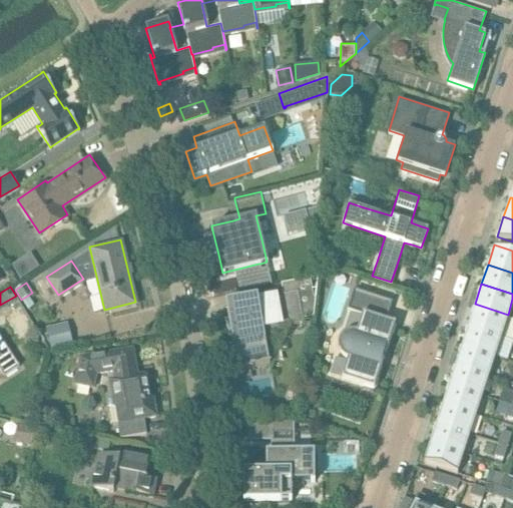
[(346,357),(349,358),(342,376),(374,387),(395,322),(386,319),(392,300),(354,287),(347,308),(363,313),(357,331),(355,330),(352,330),(350,330),(348,331),(346,332),(344,333),(342,335),(341,337),(340,339),(339,341),(339,343),(339,346),(339,348),(340,350),(341,352),(343,354),(344,355),(346,357)]
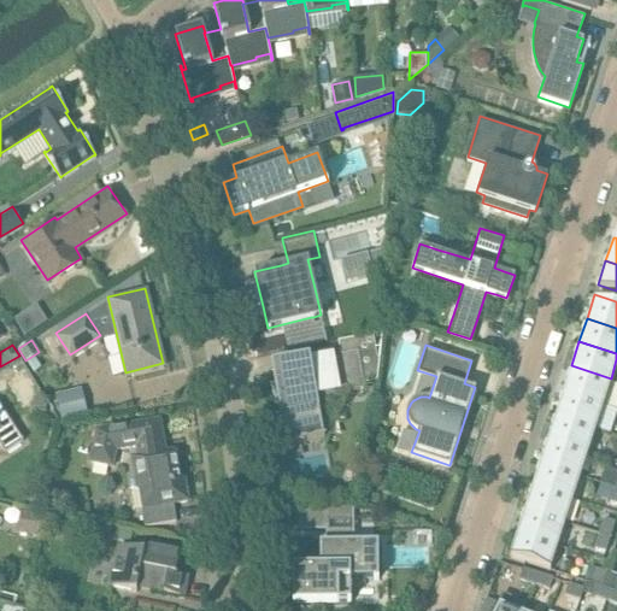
[(335,394),(346,389),(365,386),(358,348),(271,364),(275,380),(270,381),(270,380),(269,381),(278,399),(286,445),(324,438),(321,417),(323,409),(328,399),(335,394)]
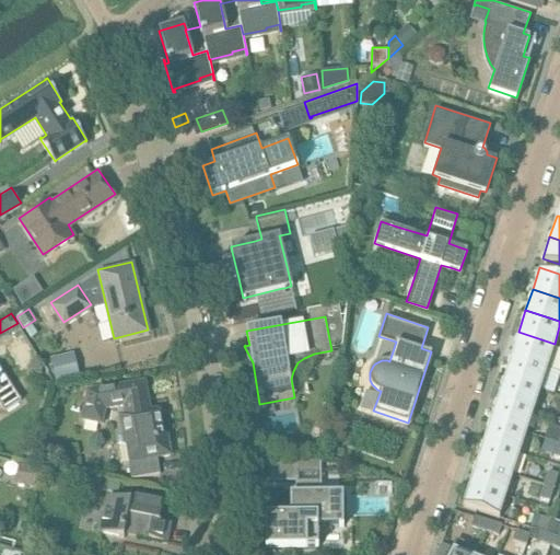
[(548,365),(555,344),(518,332),(512,353),(548,365)]
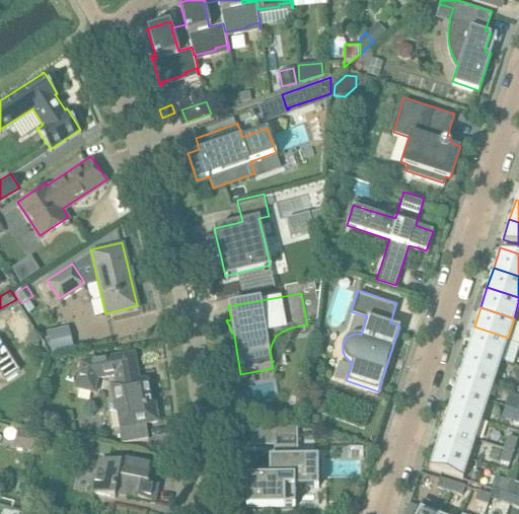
[(47,325),(50,350),(71,348),(68,322),(47,325)]
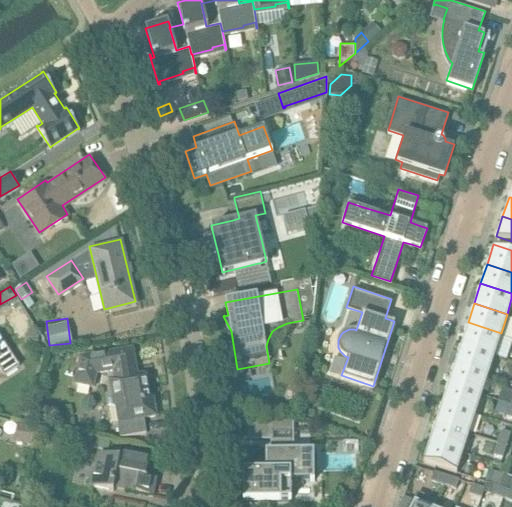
[(461,342),(494,353),(501,333),(468,322),(461,342)]
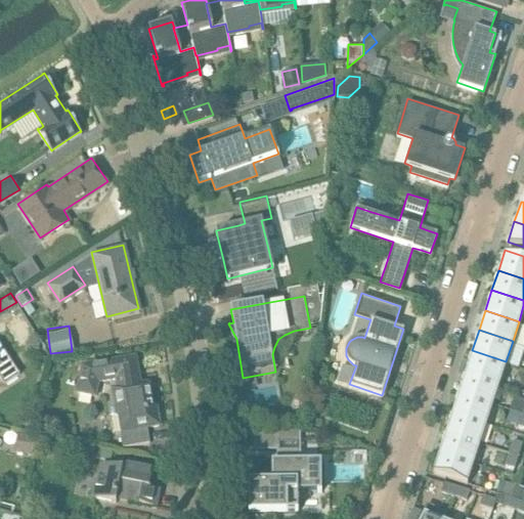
[(0,376),(3,381),(19,371),(0,341),(0,376)]
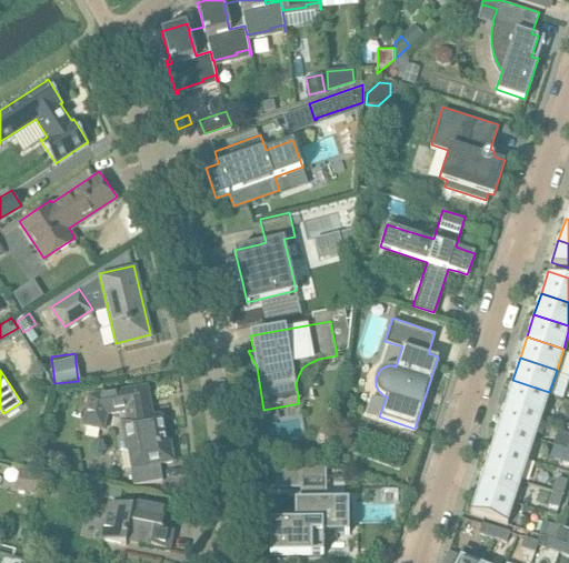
[(542,413),(549,392),(512,380),(506,402),(542,413)]
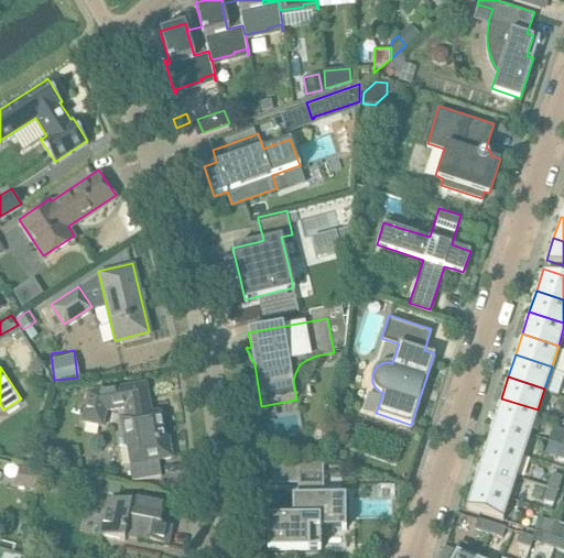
[(88,390),(83,418),(101,423),(105,407),(119,405),(125,404),(127,414),(120,415),(126,444),(118,445),(121,462),(129,461),(132,479),(161,473),(158,457),(171,455),(167,435),(163,436),(159,408),(153,379),(145,380),(88,390)]
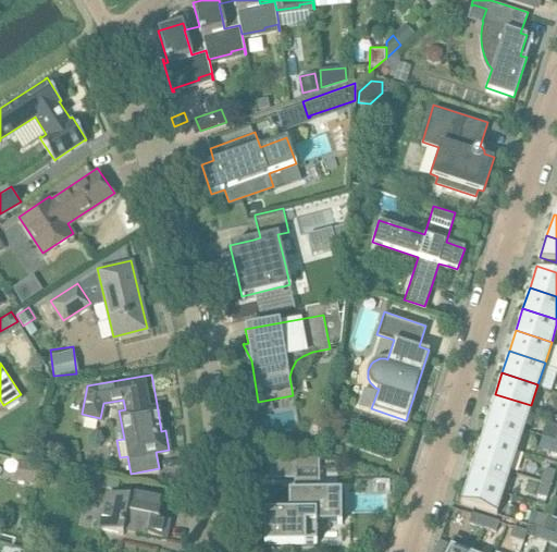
[(524,427),(531,405),(495,394),(487,415),(524,427)]
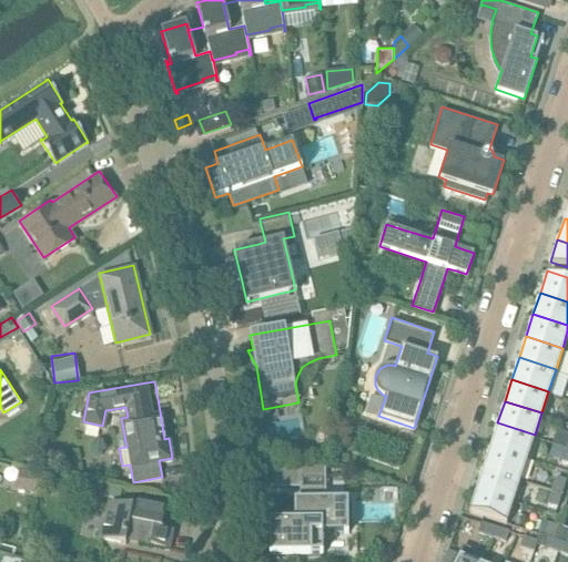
[(490,445),(527,456),(535,435),(497,422),(490,445)]
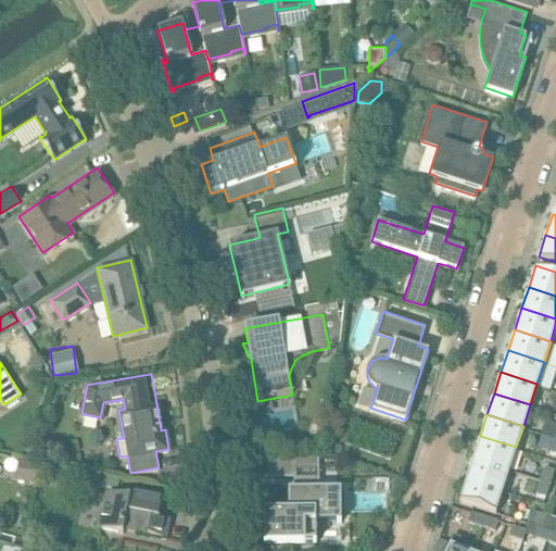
[(509,468),(516,447),(480,436),(474,456),(509,468)]
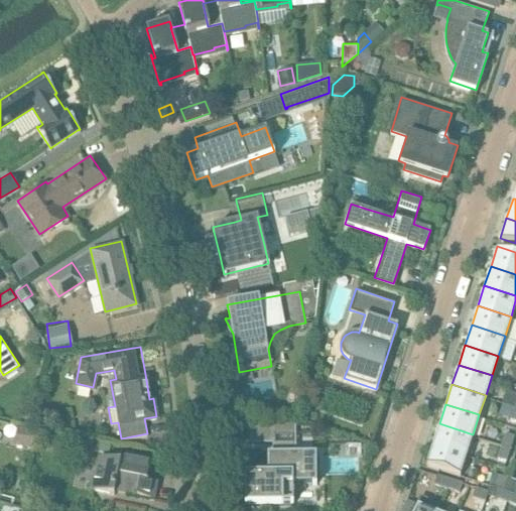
[(244,502),(293,502),(293,482),(316,482),(316,452),(296,452),(295,419),(254,419),(254,440),(272,440),(272,452),(267,452),(267,457),(267,471),(244,472),(244,502)]
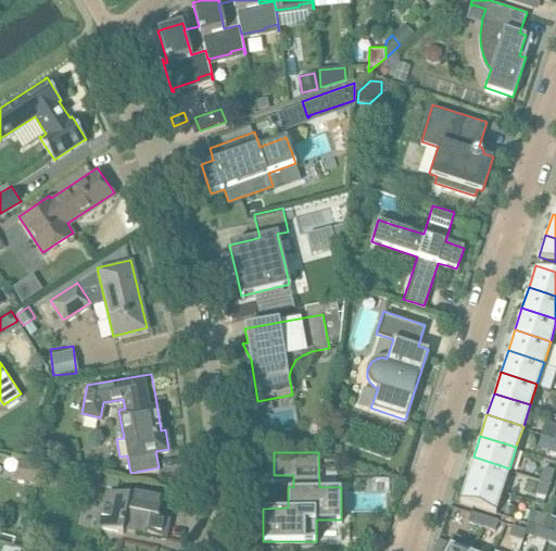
[(503,489),(509,468),(474,456),(466,478),(503,489)]
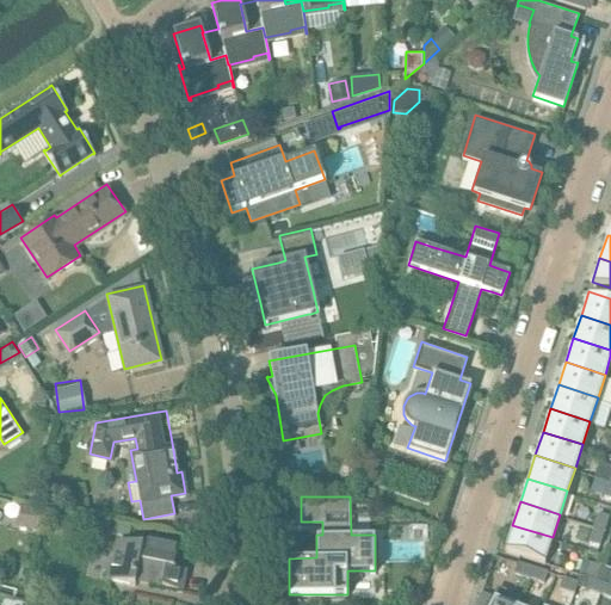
[(23,504),(19,522),(35,525),(38,506),(23,504)]
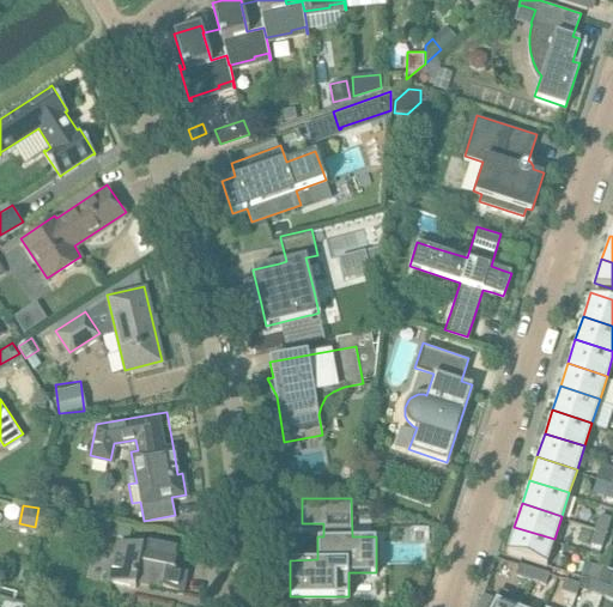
[(606,530),(611,515),(601,511),(596,527),(606,530)]
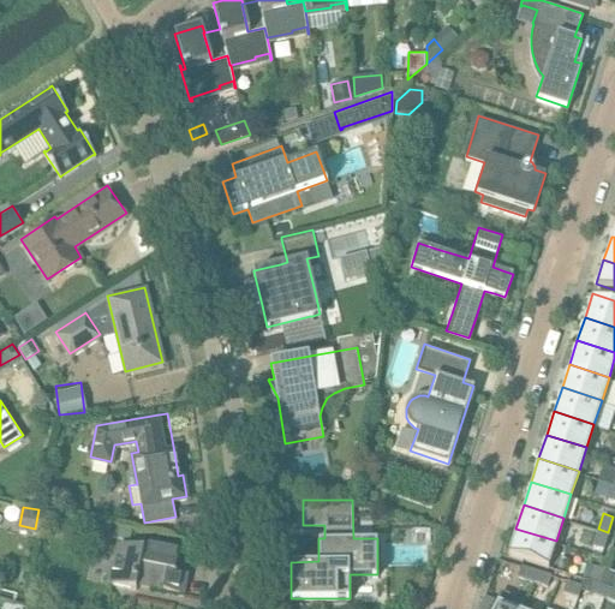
[(111,521),(108,535),(131,538),(133,525),(111,521)]
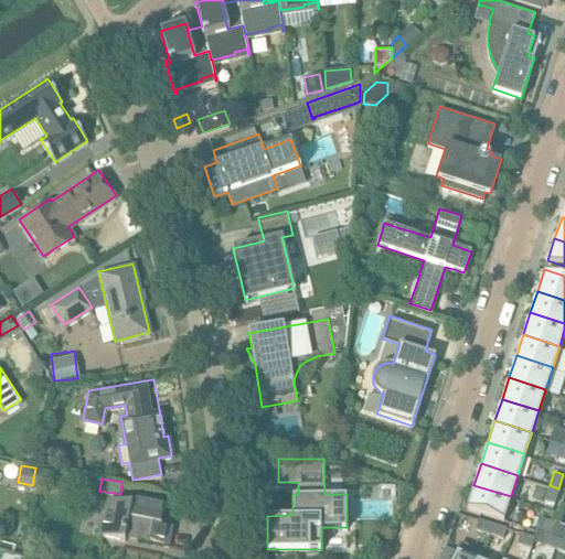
[(503,518),(511,496),(473,485),(467,506),(503,518)]
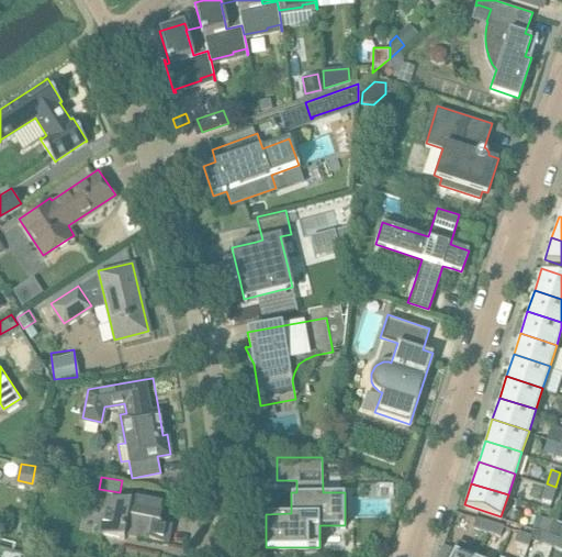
[(555,487),(547,483),(542,497),(551,500),(555,487)]
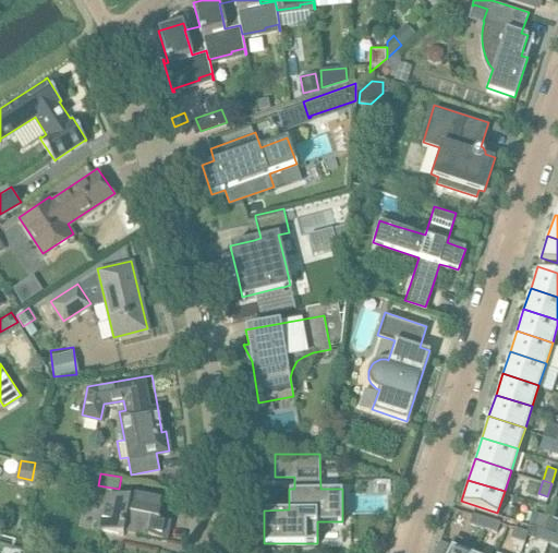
[(129,496),(107,492),(99,528),(123,532),(124,527),(148,531),(147,533),(166,538),(170,518),(158,516),(162,496),(130,490),(129,496)]
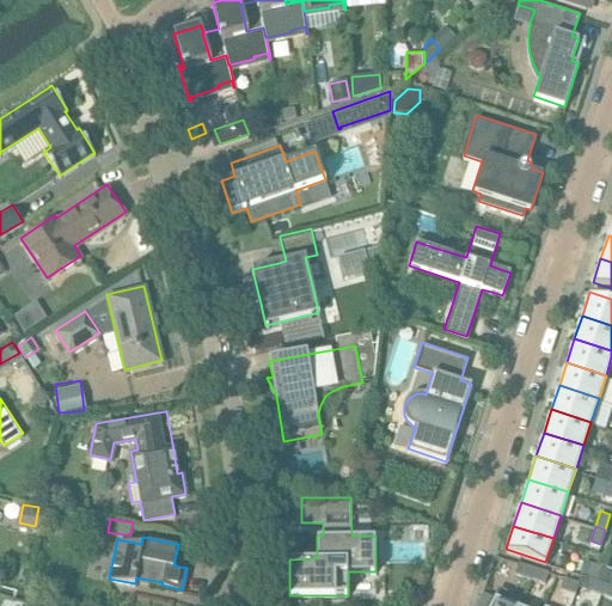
[(515,570),(530,575),(533,565),(519,561),(515,570)]
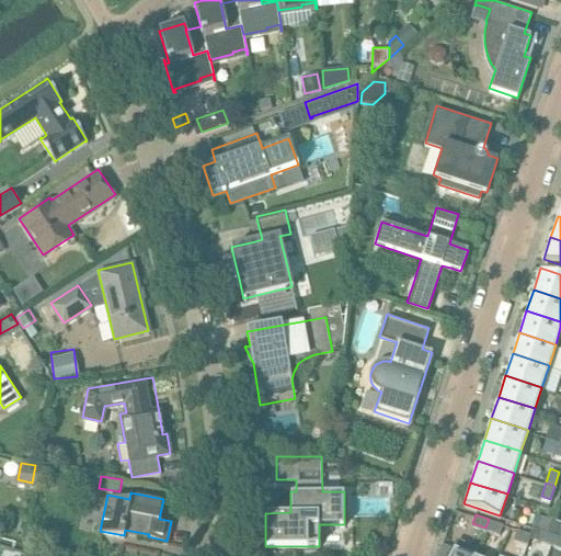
[(551,517),(546,515),(542,514),(537,528),(540,529),(547,531),(549,525),(551,517)]
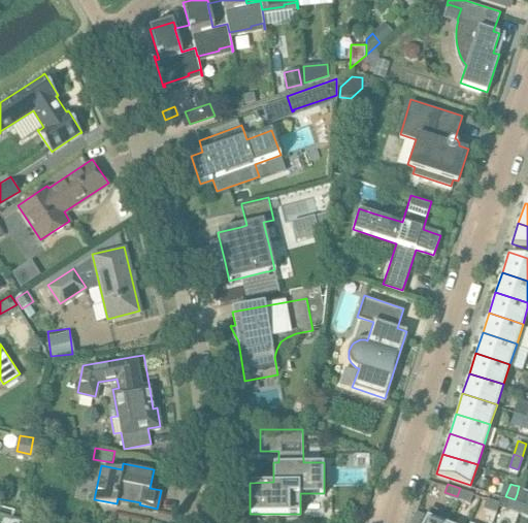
[(517,494),(515,499),(522,501),(526,503),(527,497),(527,491),(527,489),(519,486),(517,494)]
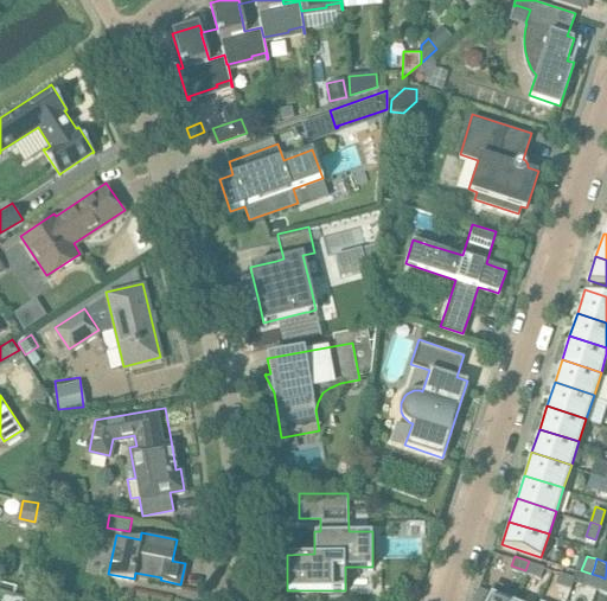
[(529,561),(525,570),(540,575),(543,566),(529,561)]
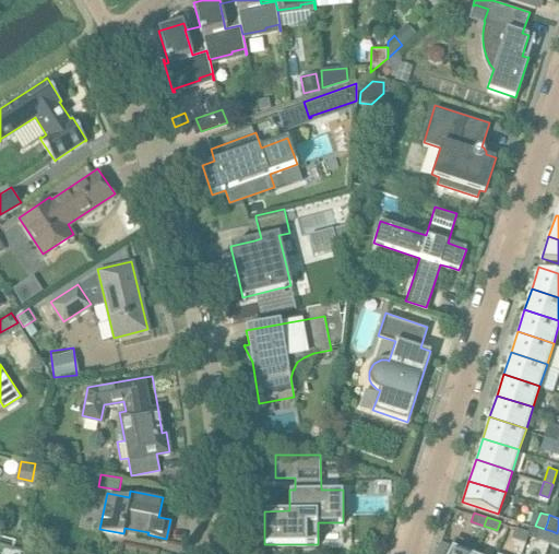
[(528,530),(515,526),(512,535),(525,540),(528,530)]
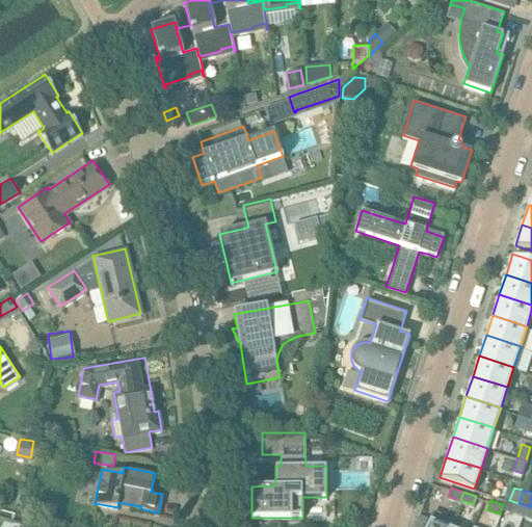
[(509,510),(523,515),(526,505),(519,503),(512,501),(509,510)]
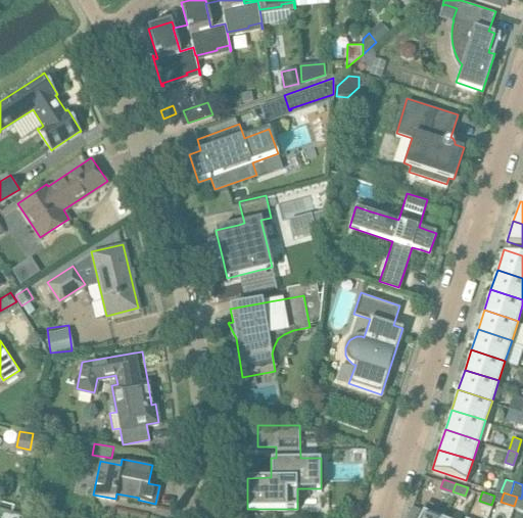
[(517,497),(514,506),(522,509),(522,499),(521,499),(517,497)]
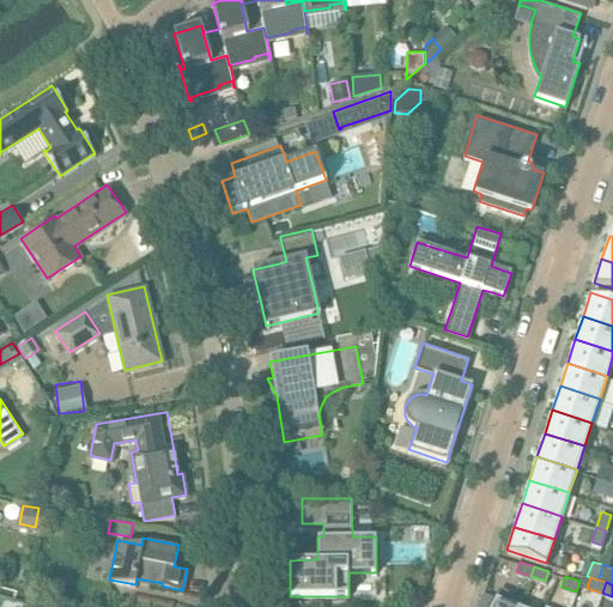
[(30,586),(28,599),(46,602),(48,588),(30,586)]
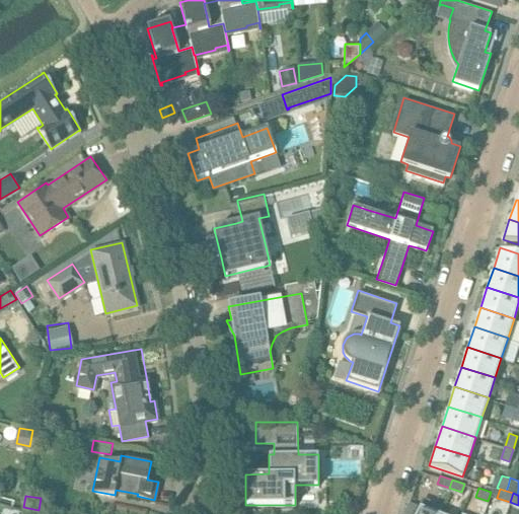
[(415,513),(438,513),(439,513),(442,504),(423,496),(415,513)]
